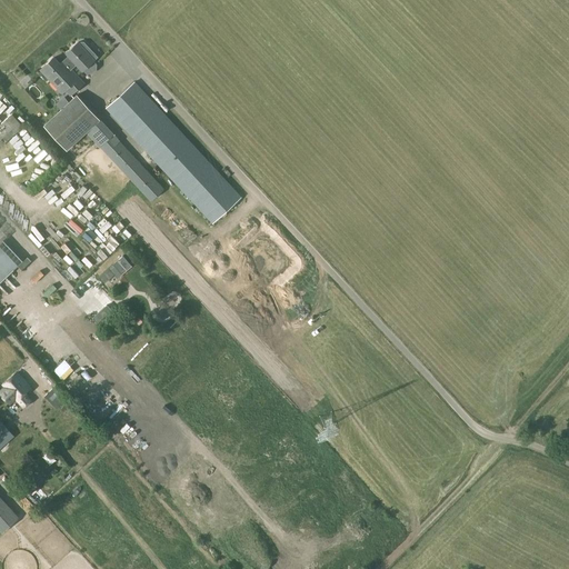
[(72,22),(82,23),(83,16),(75,15),(72,22)]
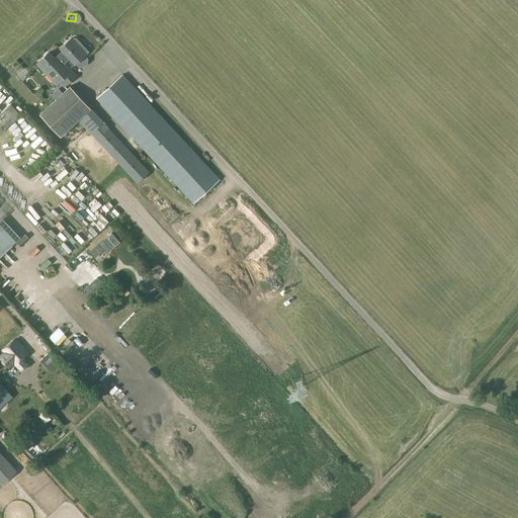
[(75,64),(85,55),(70,38),(60,49),(62,51),(54,59),(49,53),(36,64),(57,84),(60,81),(64,86),(76,76),(63,62),(64,61),(65,62),(69,58),(75,64)]
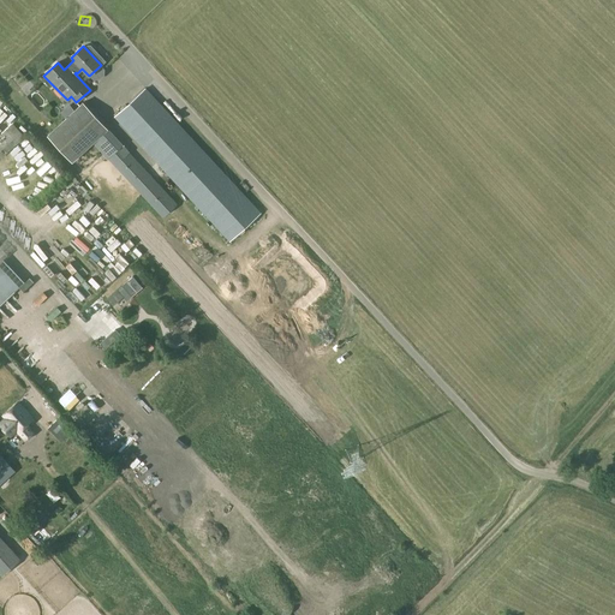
[(230,242),(261,213),(145,88),(114,118),(230,242)]
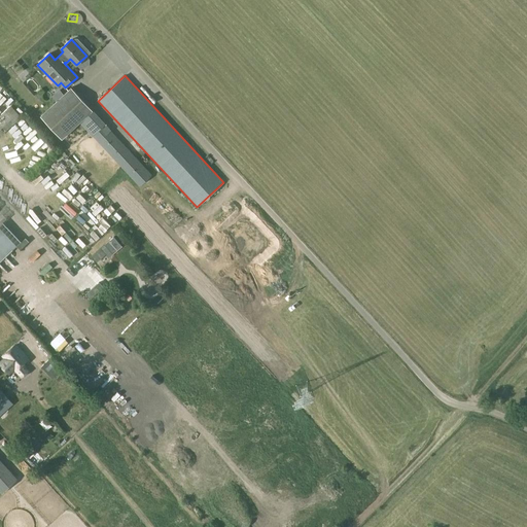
[(61,139),(79,123),(139,186),(151,175),(70,89),(40,116),(61,139)]
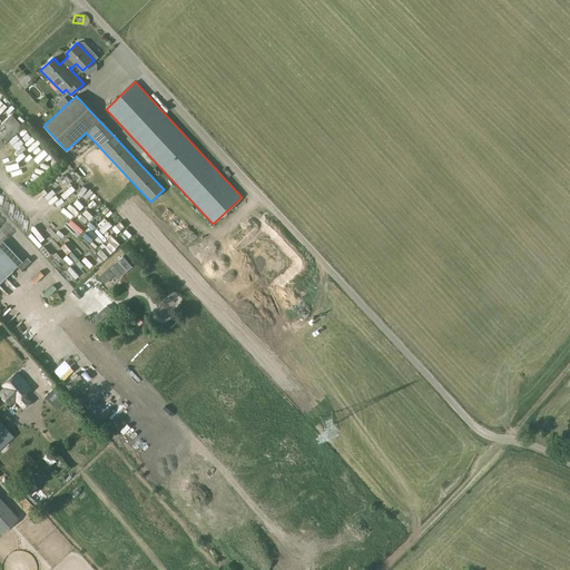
[(0,147),(0,148),(23,127),(10,114),(3,121),(7,126),(0,133),(0,147)]
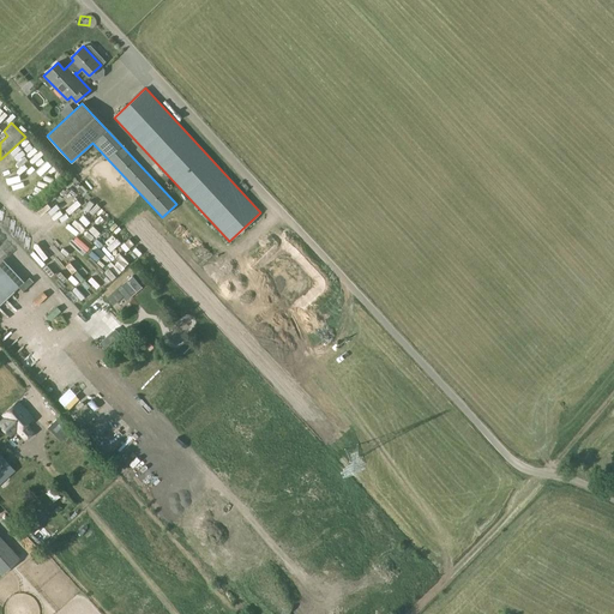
[(35,160),(42,155),(35,146),(28,151),(35,160)]
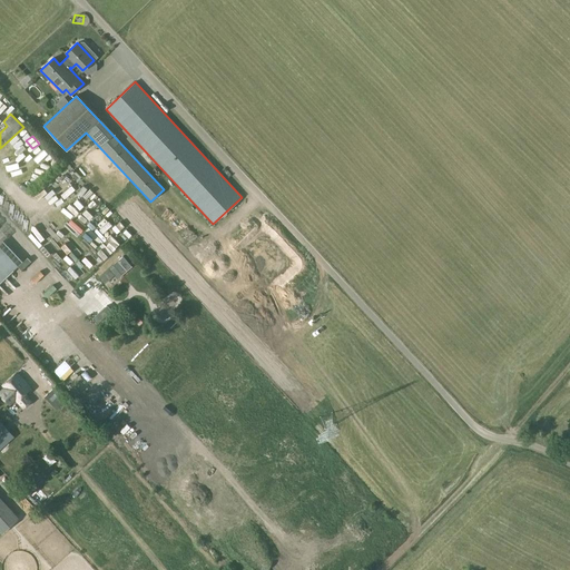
[(36,153),(39,158),(46,155),(42,149),(36,153)]
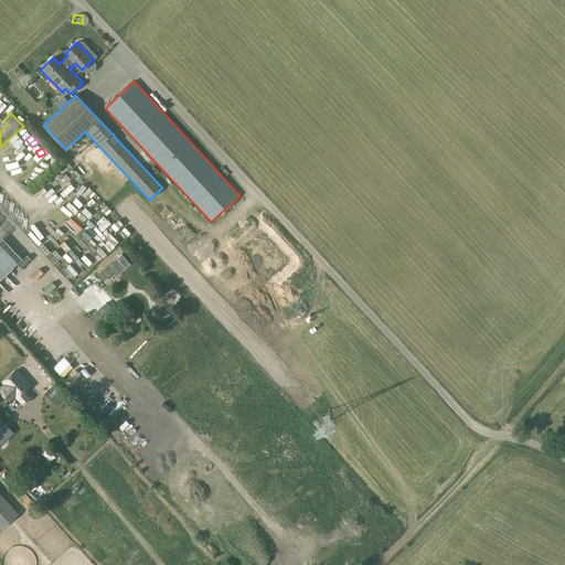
[(64,161),(60,164),(66,174),(71,171),(64,161)]
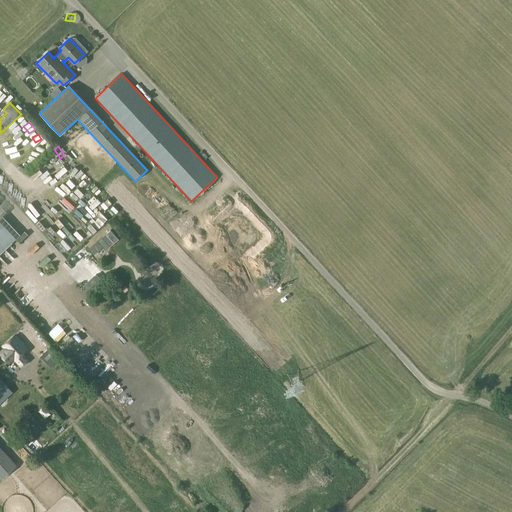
[(35,177),(57,163),(51,154),(30,169),(35,177)]
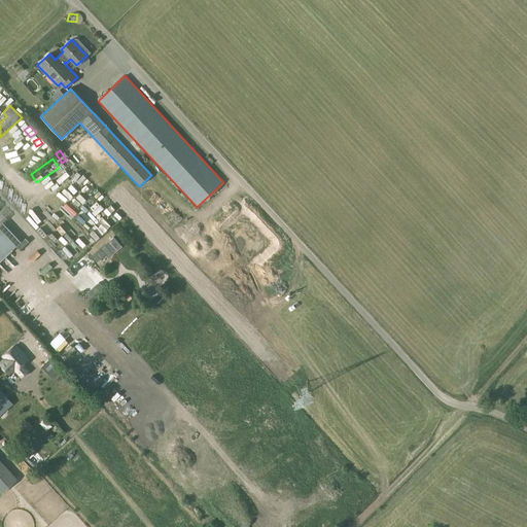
[(6,185),(11,177),(8,174),(2,183),(6,185)]
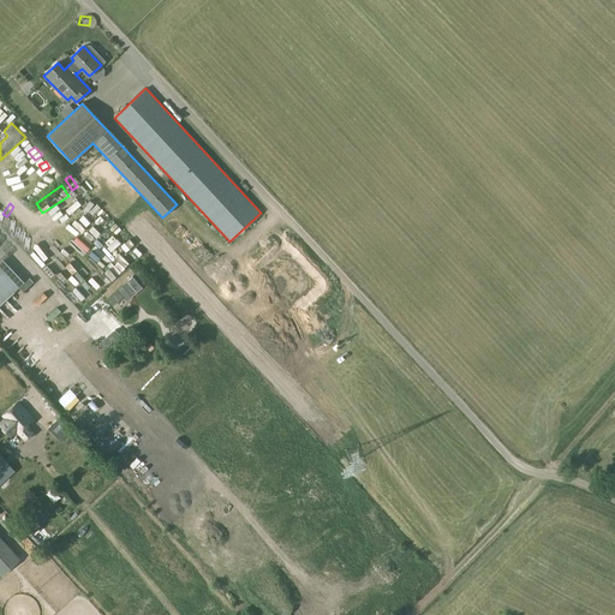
[(31,209),(36,216),(42,213),(36,206),(31,209)]
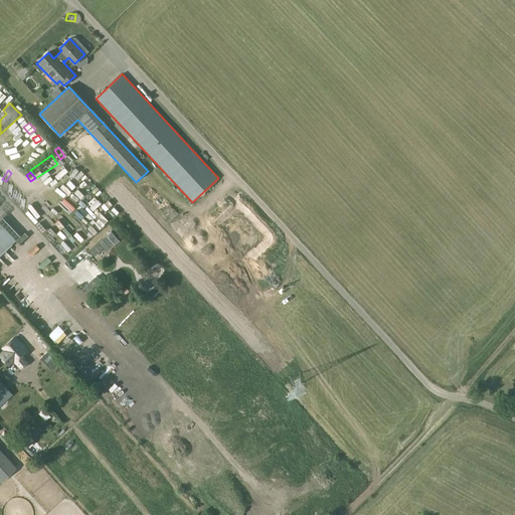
[(0,255),(20,236),(2,217),(7,213),(0,205),(0,255)]
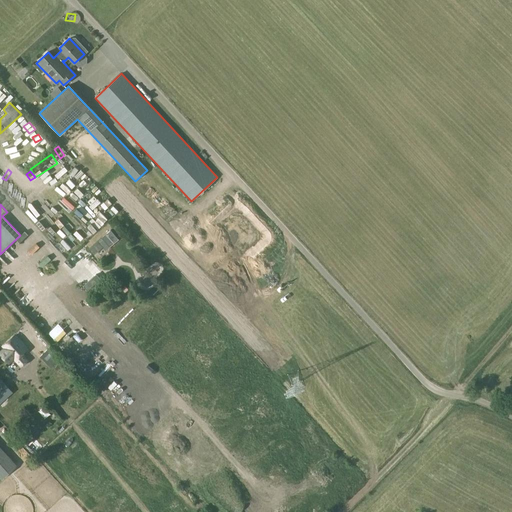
[(147,210),(154,225),(164,219),(157,205),(147,210)]
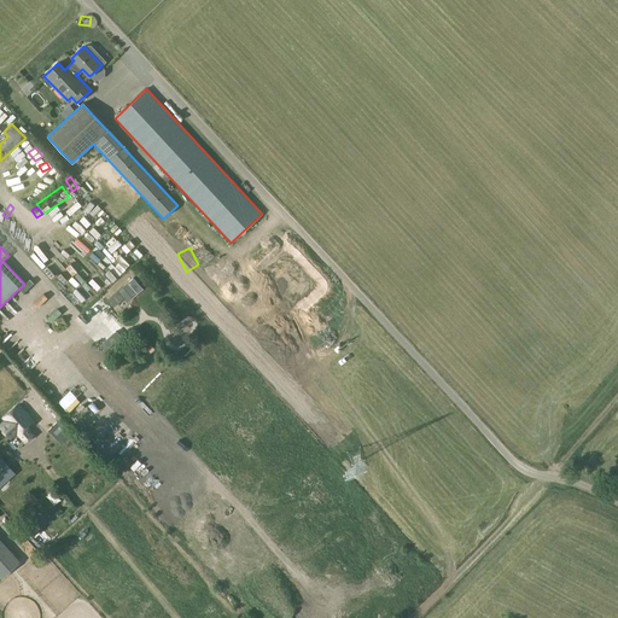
[(98,280),(101,274),(91,269),(94,263),(83,258),(77,270),(98,280)]
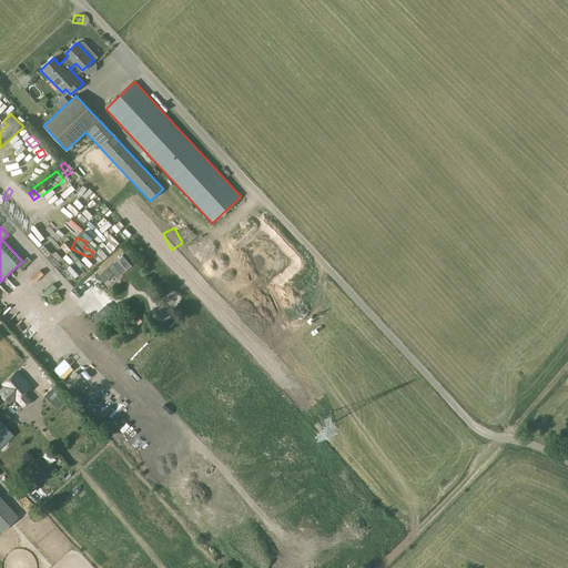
[(37,253),(42,257),(47,252),(41,247),(37,253)]
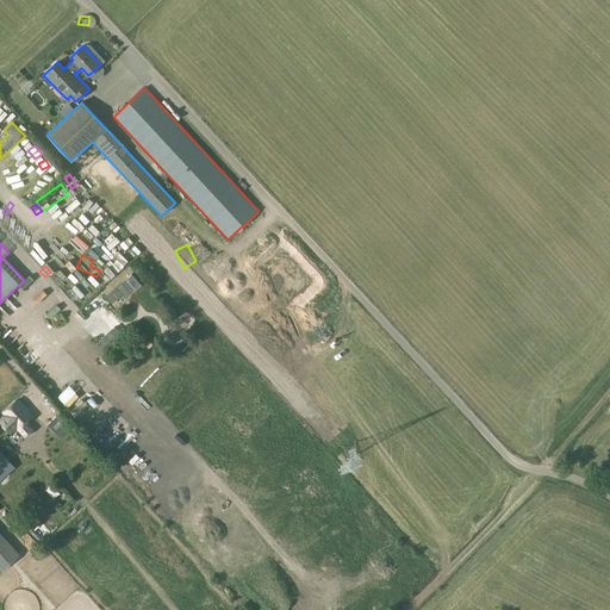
[(111,304),(123,294),(126,298),(141,285),(131,274),(106,297),(111,304)]
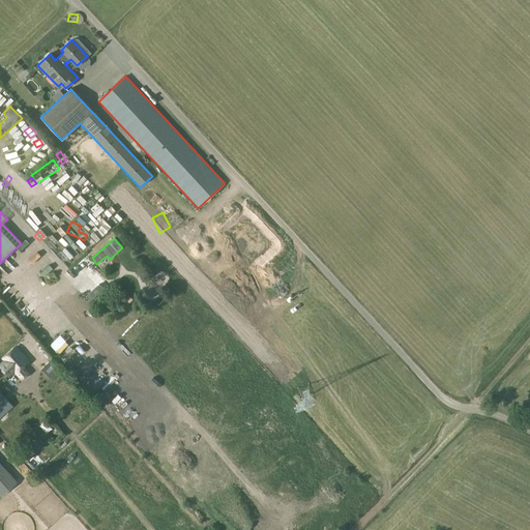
[(90,301),(105,289),(99,284),(86,296),(90,301)]
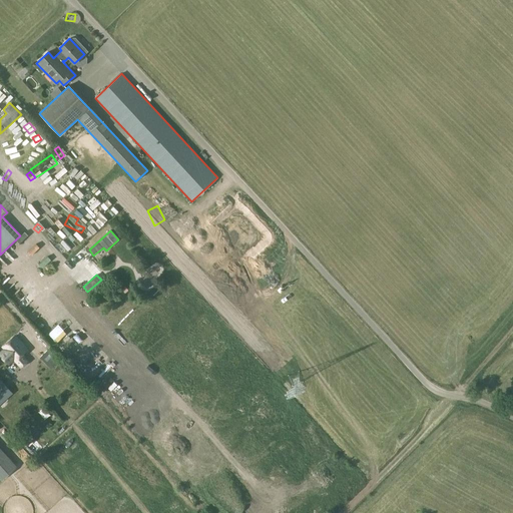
[(68,315),(80,307),(76,302),(70,306),(67,302),(62,306),(68,315)]
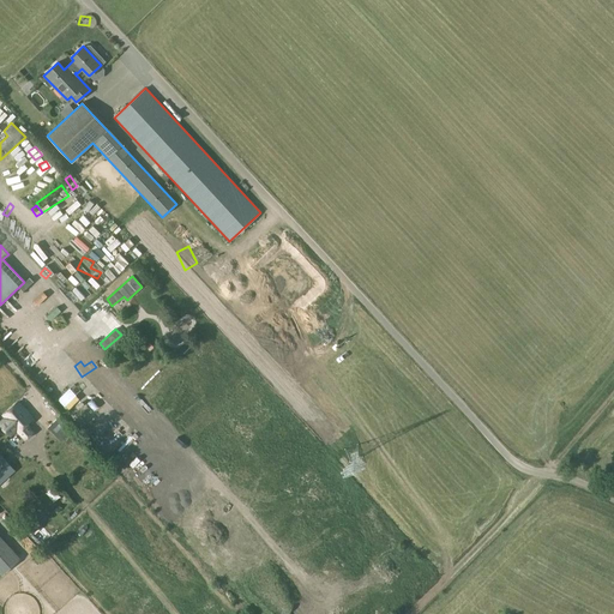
[(115,395),(109,407),(116,411),(124,399),(115,395)]
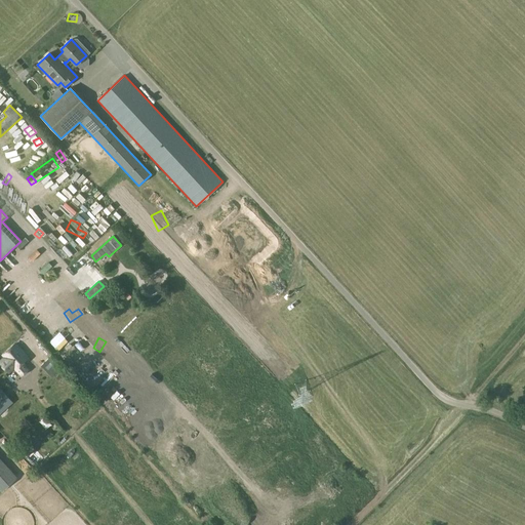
[(22,362),(27,357),(15,344),(2,355),(4,358),(0,361),(0,362),(8,372),(14,367),(21,375),(28,369),(22,362)]
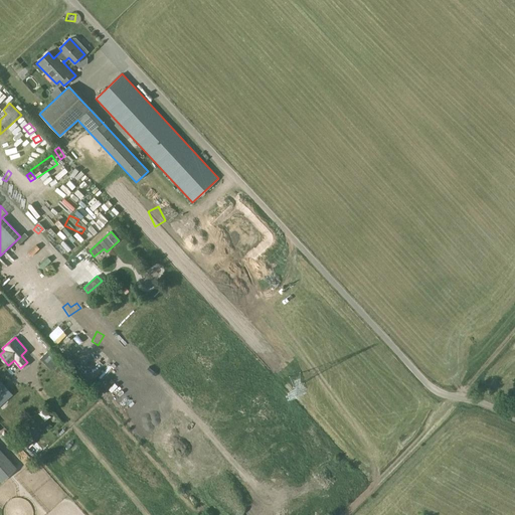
[(46,366),(57,355),(50,348),(39,358),(46,366)]
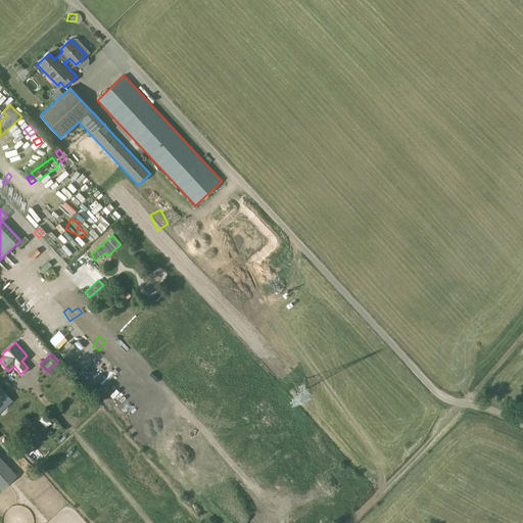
[(113,393),(120,386),(115,382),(108,389),(113,393)]
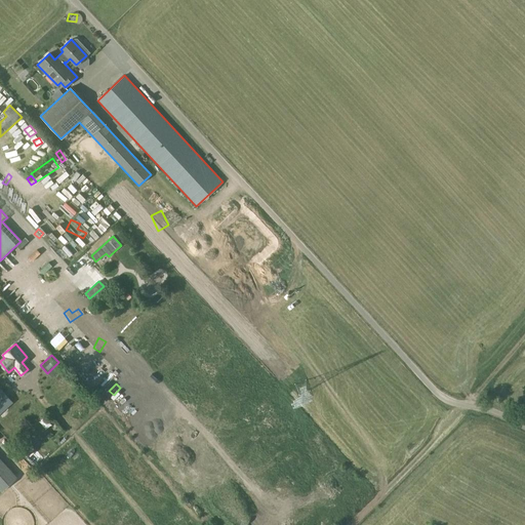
[(0,413),(9,405),(0,394),(0,413)]
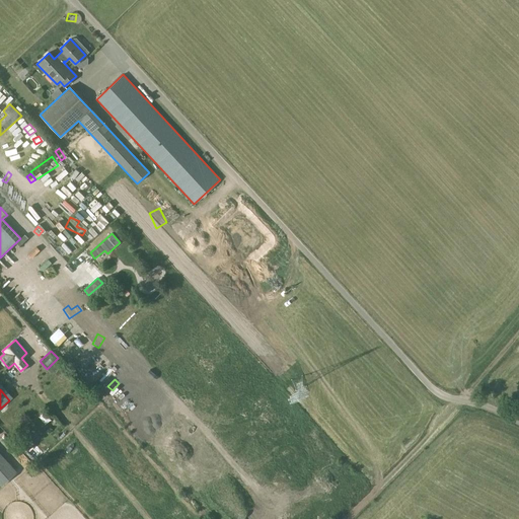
[(286,393),(269,410),(274,416),(292,399),(286,393)]
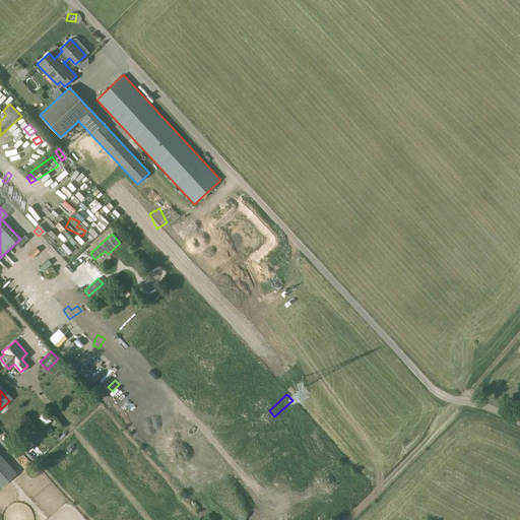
[(146,431),(158,419),(149,409),(137,420),(146,431)]
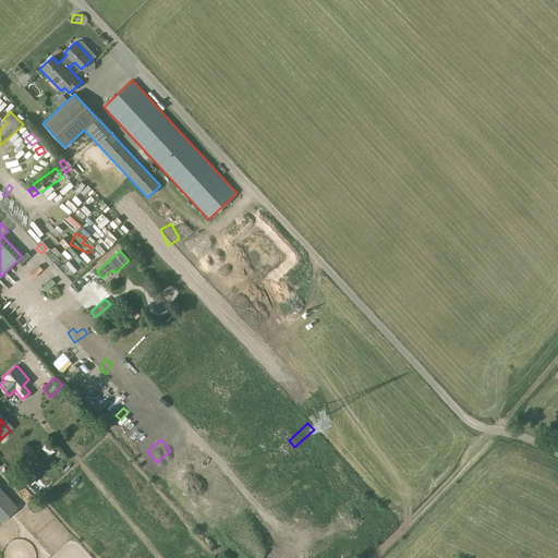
[(192,489),(196,485),(187,477),(183,482),(192,489)]
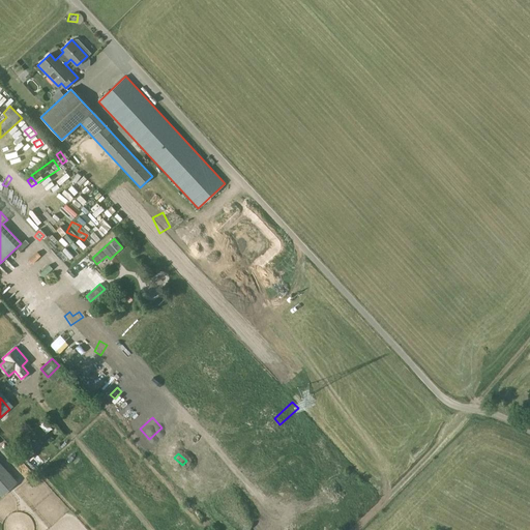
[(169,457),(162,460),(165,466),(172,462),(169,457)]
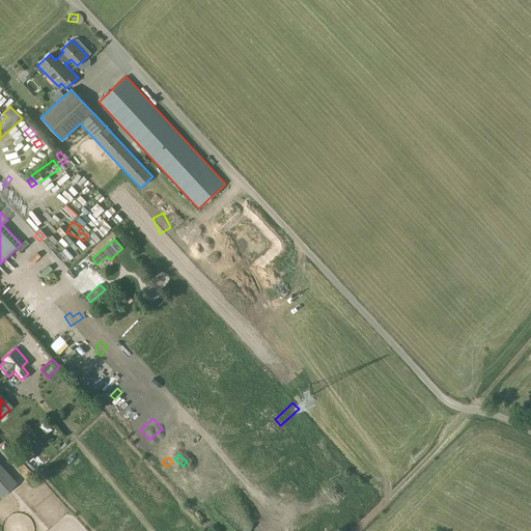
[(0,465),(0,494),(2,496),(16,483),(0,465)]
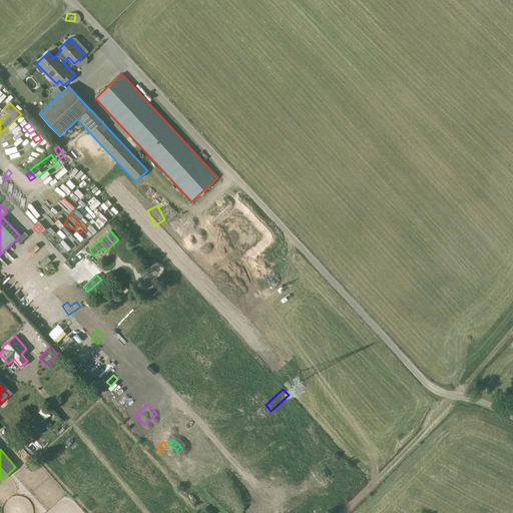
[(58,465),(64,460),(57,451),(51,456),(58,465)]
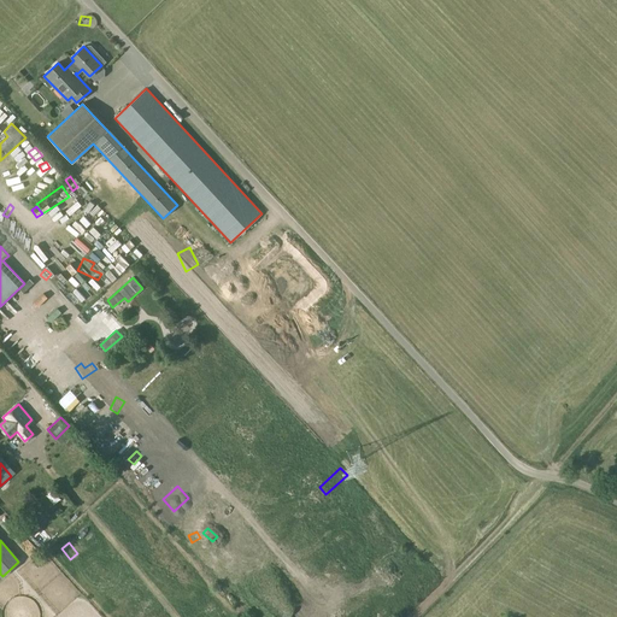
[(418,598),(429,579),(419,574),(409,593),(418,598)]
